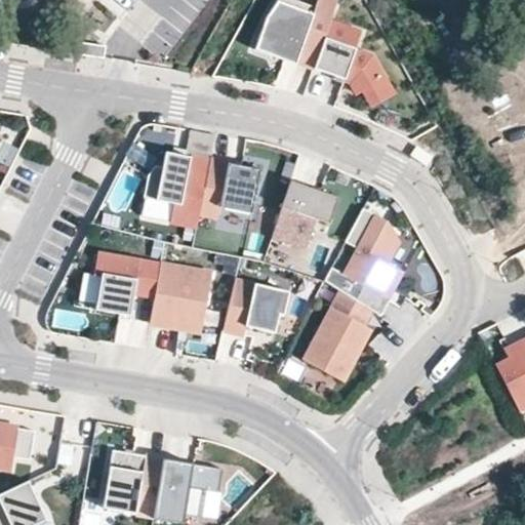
[(295,65),(296,62),(314,69),(325,37),(330,22),(337,0),(317,0),(316,7),(295,0),(278,0),(263,26),(254,49),(295,65)]
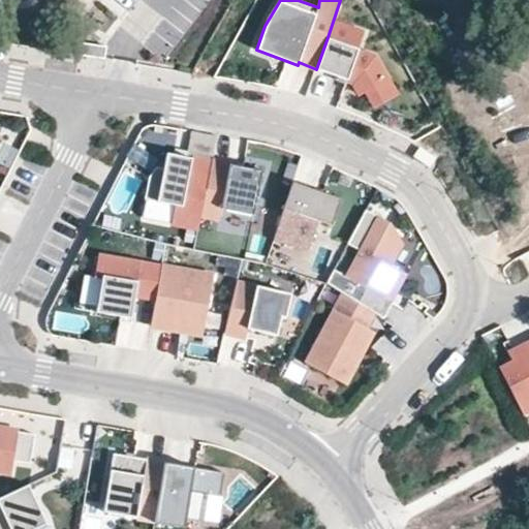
[(340,24),(333,22),(328,37),(334,39),(340,24)]
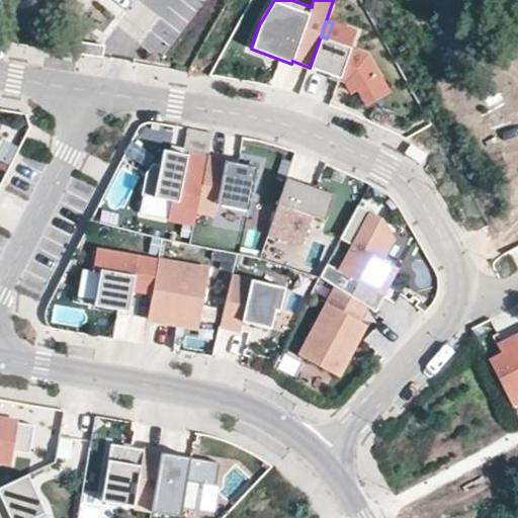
[(356,32),(333,23),(327,38),(321,36),(310,68),(352,82),(358,91),(363,88),(381,75),(367,55),(351,49),(356,32)]
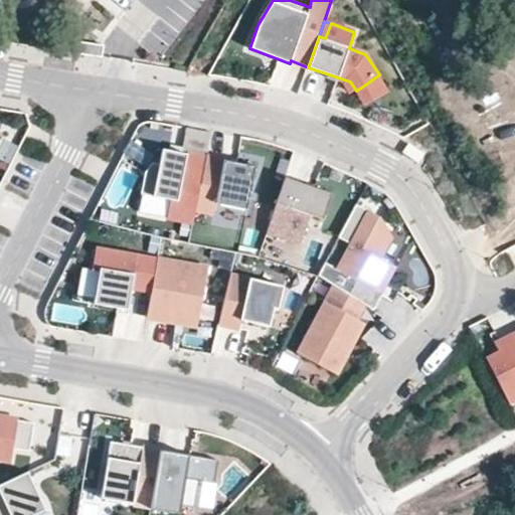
[(389,88),(379,74),(361,88),(370,101),(389,88)]
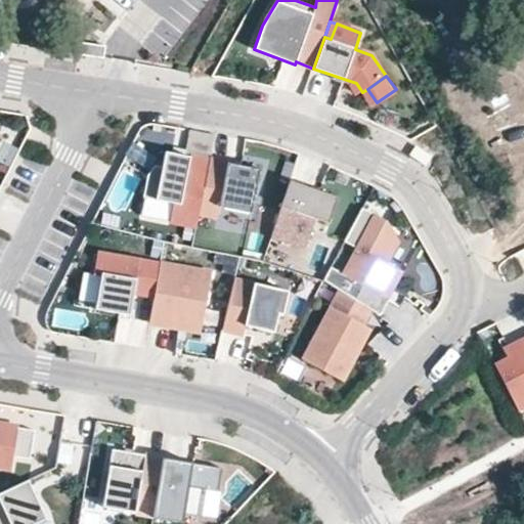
[(188,149),(208,155),(213,138),(193,132),(188,149)]
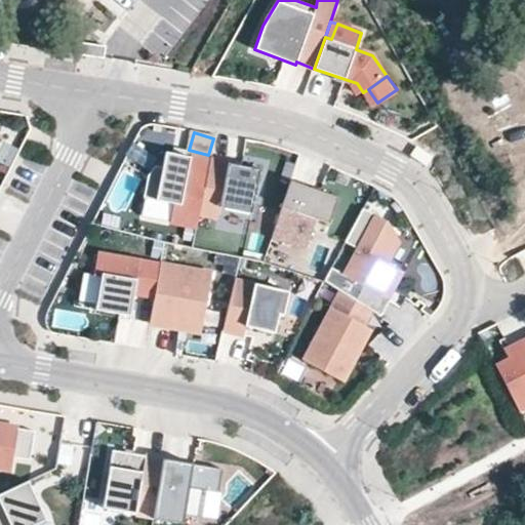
[(199,213),(210,161),(153,150),(144,196),(174,202),(170,221),(197,227),(199,213)]
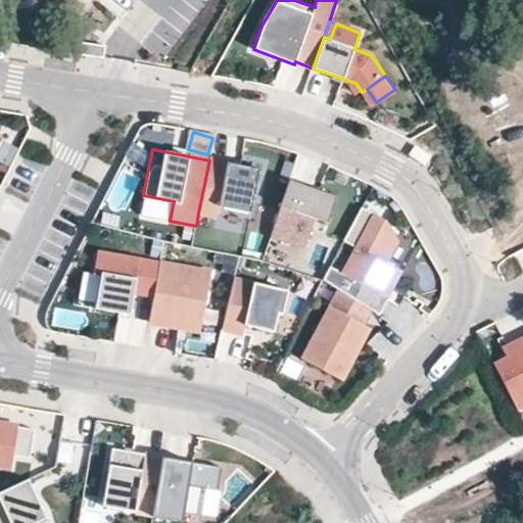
[(220,206),(250,212),(258,169),(209,158),(209,160),(198,212),(218,217),(220,206)]
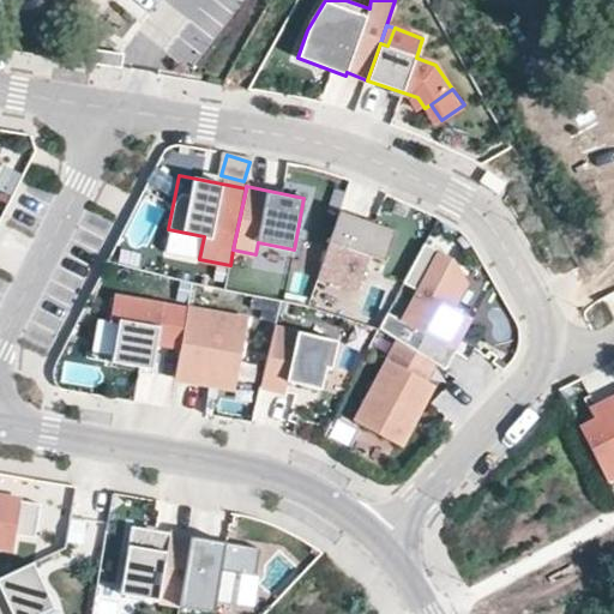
[(395,232),(339,212),(318,277),(357,290),(369,257),(384,262),(395,232)]
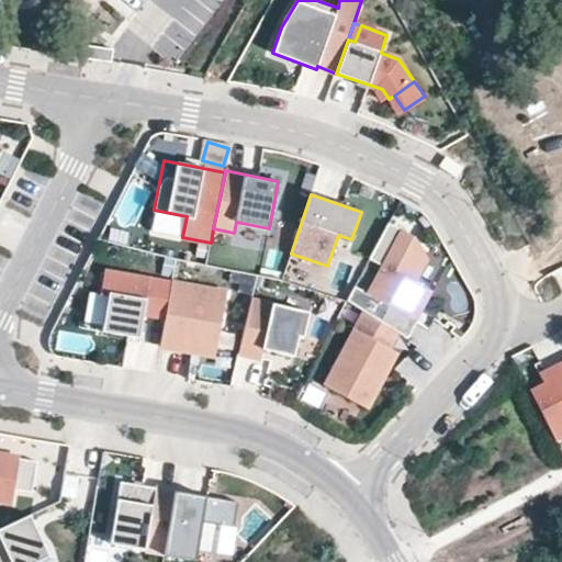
[(433,258),(414,237),(389,223),(369,259),(383,267),(369,294),(355,287),(347,301),(366,313),(397,333),(407,339),(419,321),(414,317),(431,290),(417,282),(433,258)]
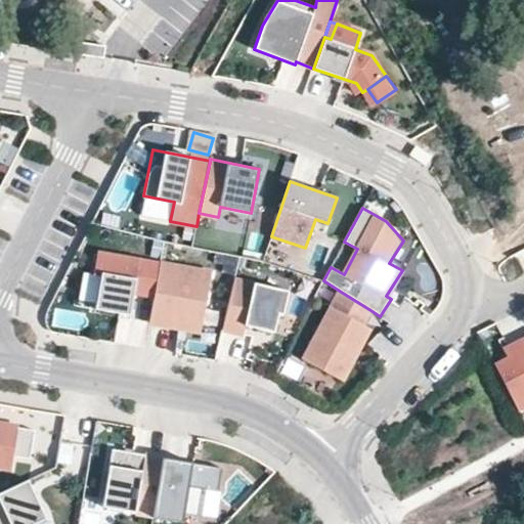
[(155,296),(160,264),(99,254),(95,273),(100,274),(94,309),(130,315),(134,293),(155,296)]
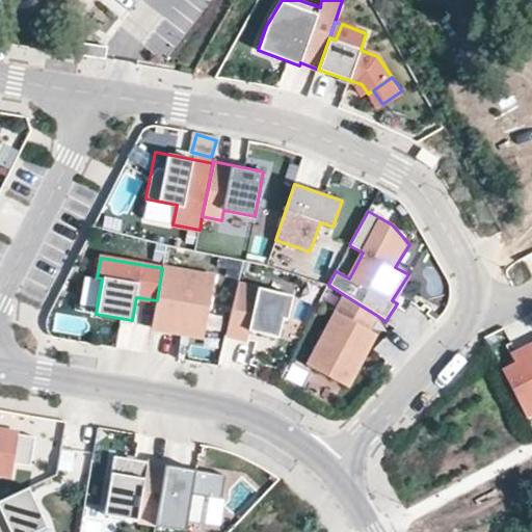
[(214,276),(162,267),(162,268),(157,300),(152,328),(204,338),(214,276)]
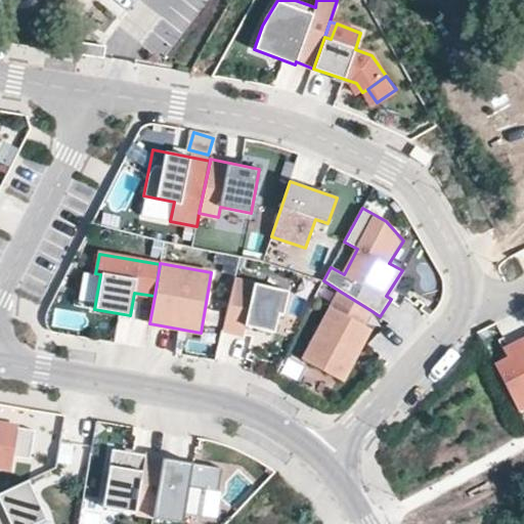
[(234,279),(222,330),(244,335),(246,325),(274,333),(278,313),(282,314),(289,291),(254,282),(254,285),(234,279)]
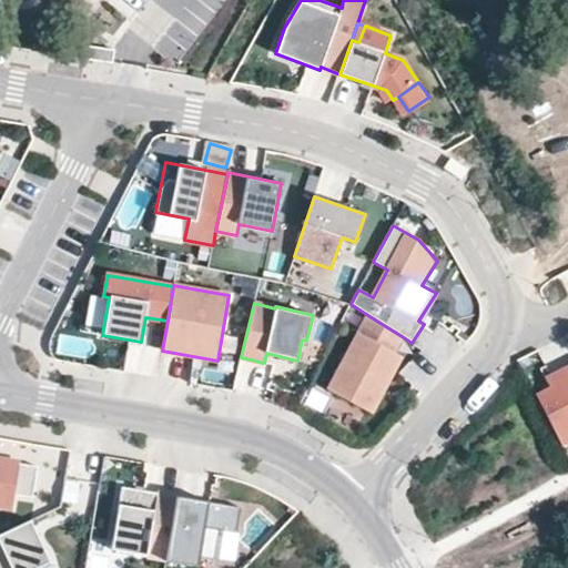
[(402,336),(369,316),(332,389),(374,411),(403,353),(395,348),(402,336)]
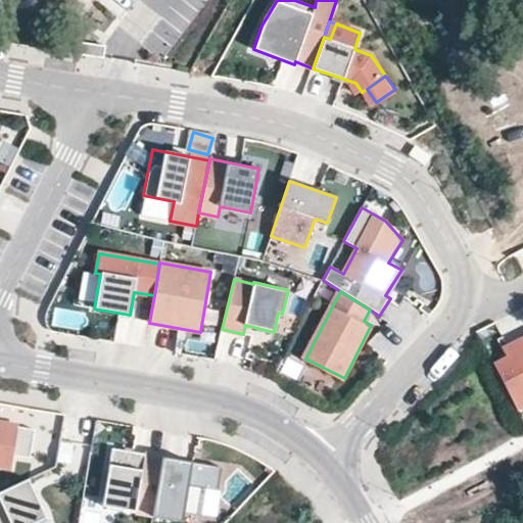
[(516,408),(522,403),(522,339),(504,349),(508,359),(493,366),(516,408)]
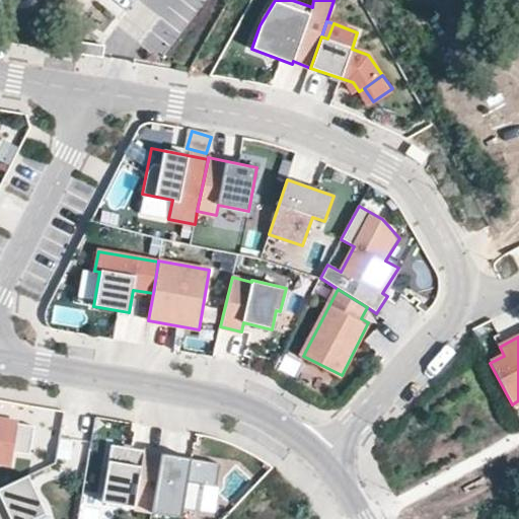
[(0,461),(11,463),(13,452),(29,454),(34,426),(0,420),(0,461)]
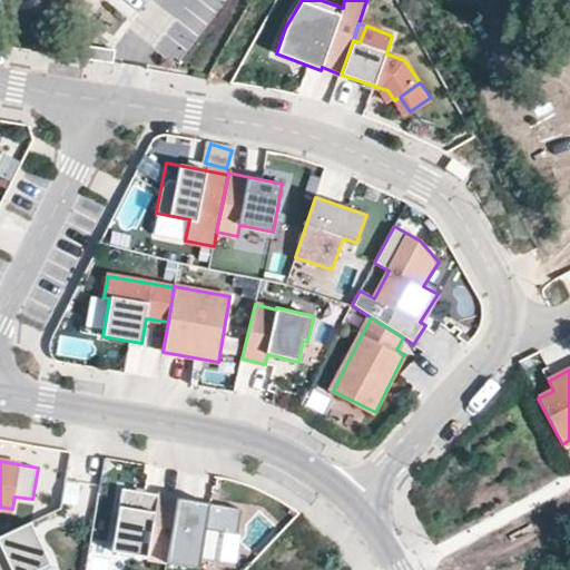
[(166,561),(177,498),(121,489),(111,552),(166,561)]
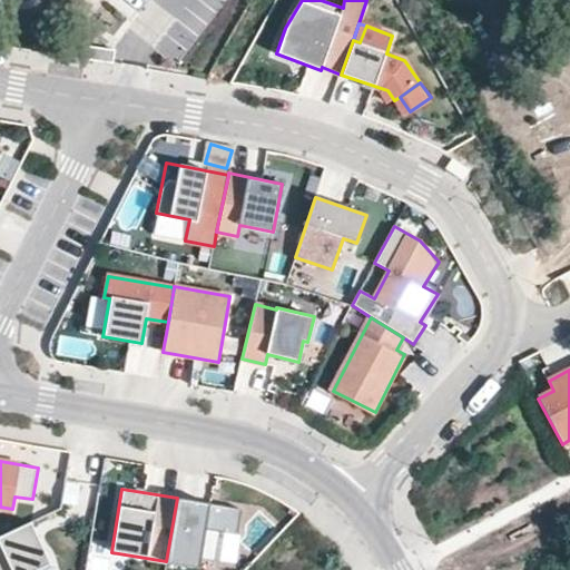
[(242,509),(177,498),(166,561),(166,563),(188,567),(189,559),(218,563),(224,532),(237,534),(242,509)]
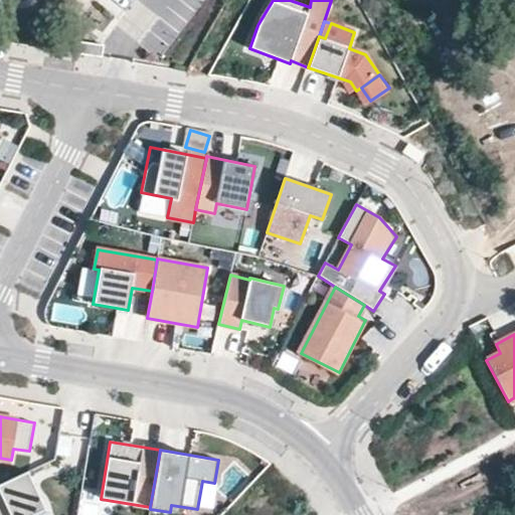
[(27,472),(0,484),(0,514),(33,514),(45,510),(27,472)]
